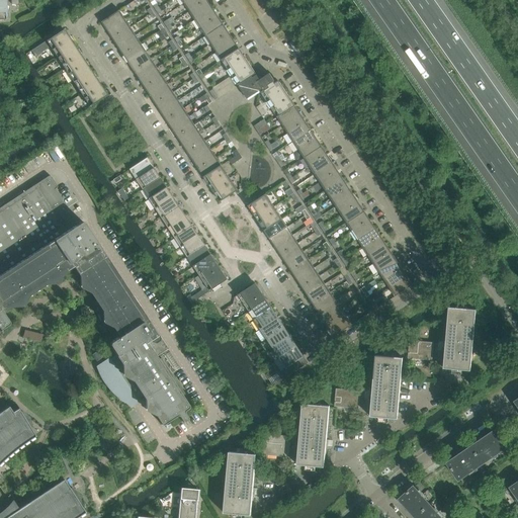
[(189,0),(184,3),(189,11),(206,0),(189,0)]
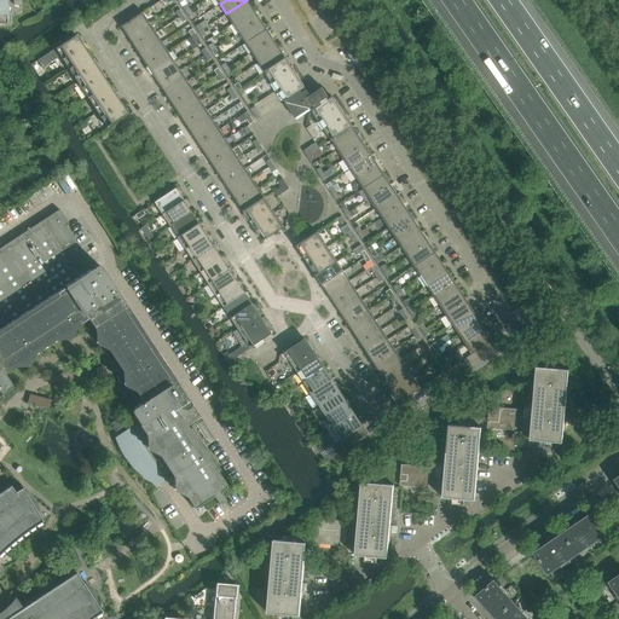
[(247,0),(226,13),(233,23),(254,10),(247,0)]
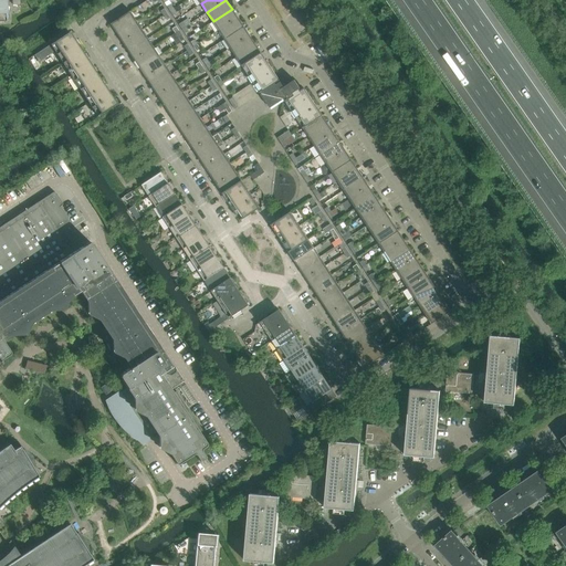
[(232,9),(213,21),(219,30),(238,18),(232,9)]
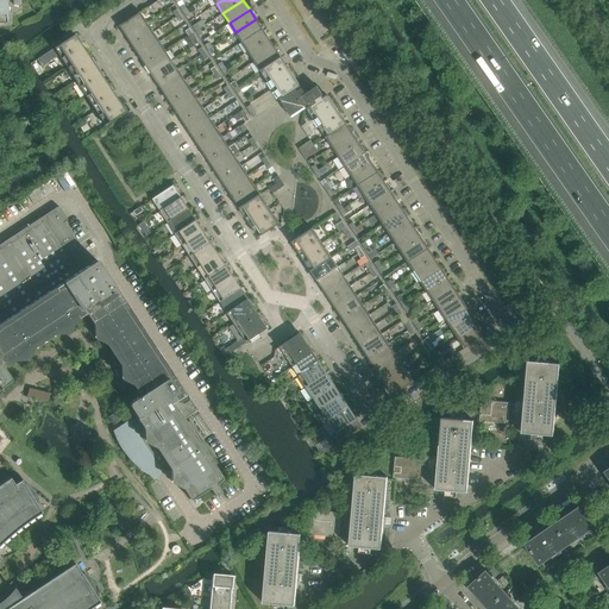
[(140,12),(120,26),(126,36),(148,23),(140,12)]
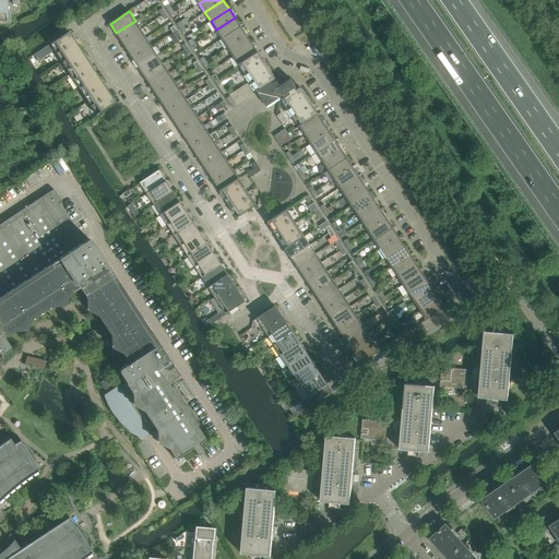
[(235,18),(216,30),(222,39),(241,26),(235,18)]
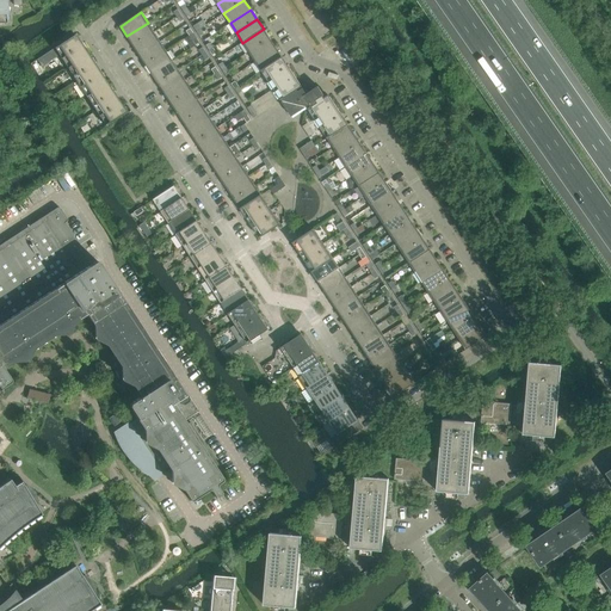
[(148,23),(127,36),(134,45),(154,32),(148,23)]
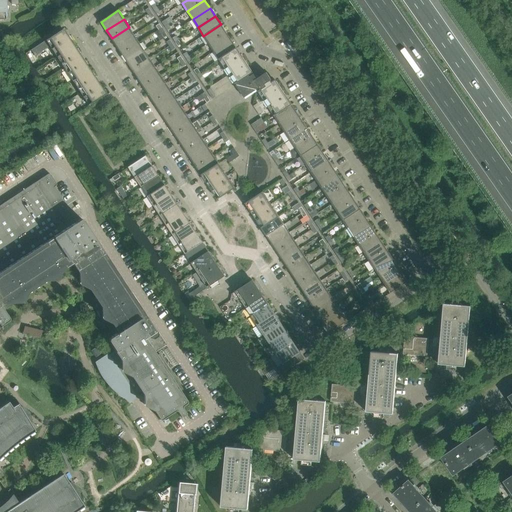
[(221,24),(203,36),(209,44),(226,32),(221,24)]
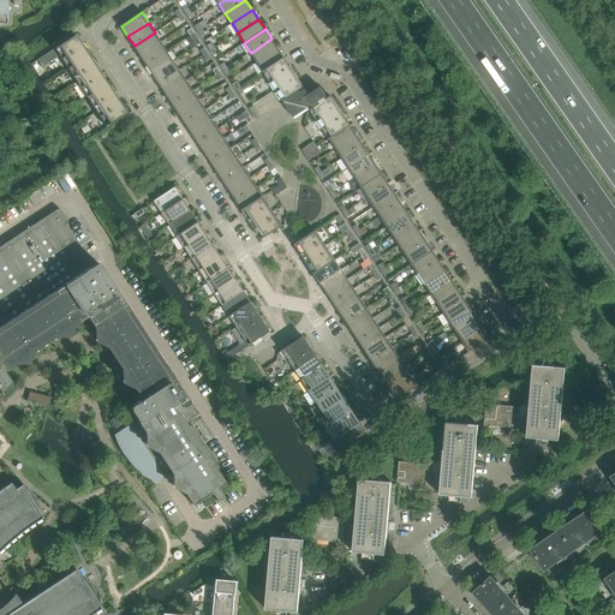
[(73,33),(71,35),(72,37),(37,60),(42,67),(59,55),(106,126),(124,115),(124,117),(127,114),(124,109),(125,109),(77,37),(77,39),(73,33)]
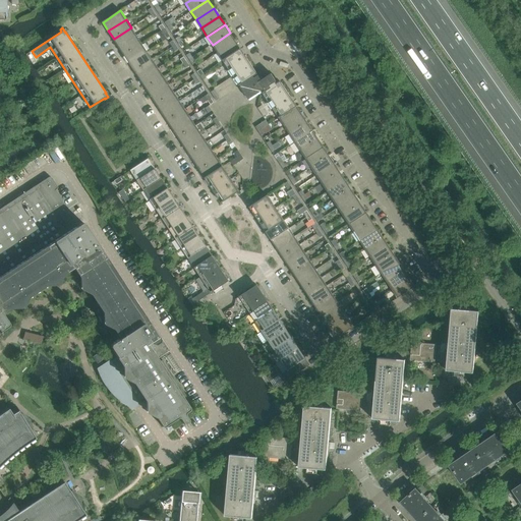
[(131,27),(114,39),(119,47),(136,36),(131,27)]
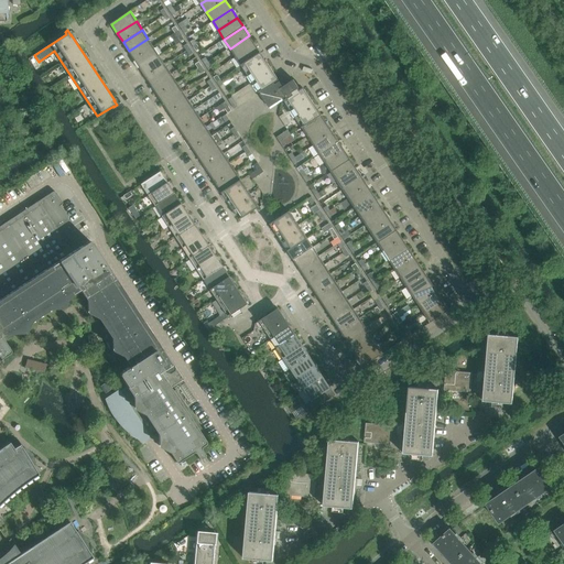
[(249,35),(230,49),(236,57),(255,44),(249,35)]
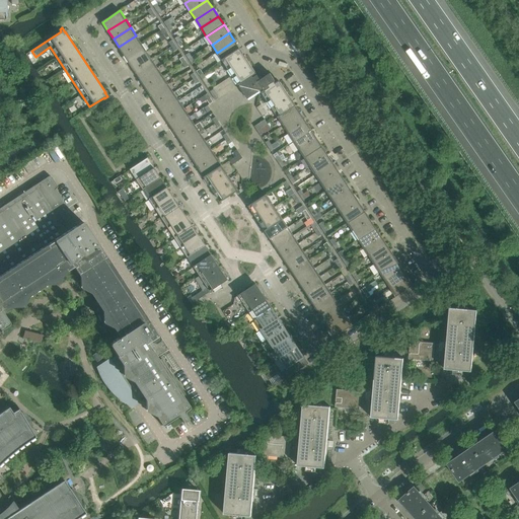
[(136,35),(119,47),(124,55),(142,44),(136,35)]
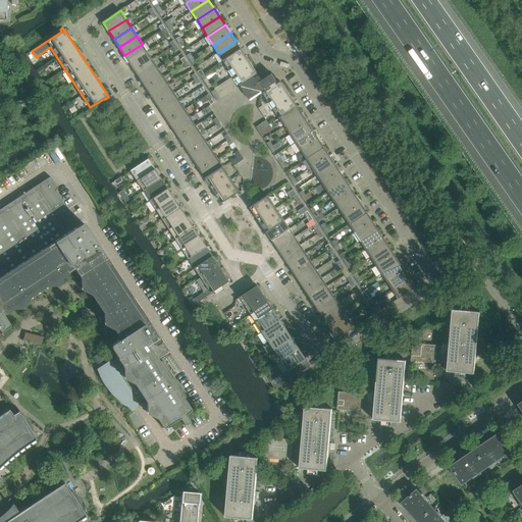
[(236,41),(218,53),(223,61),(242,49),(236,41)]
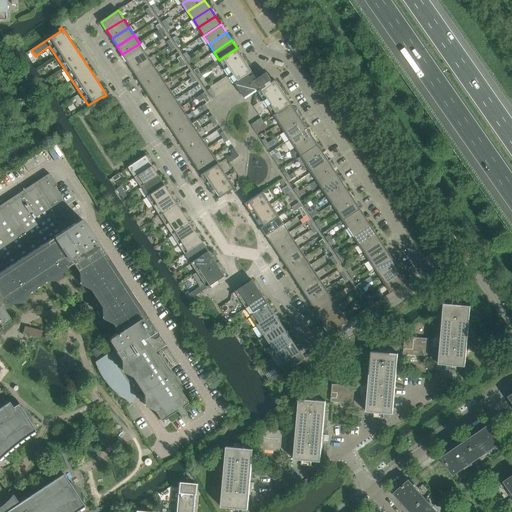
[(140,43),(122,54),(127,62),(145,51),(140,43)]
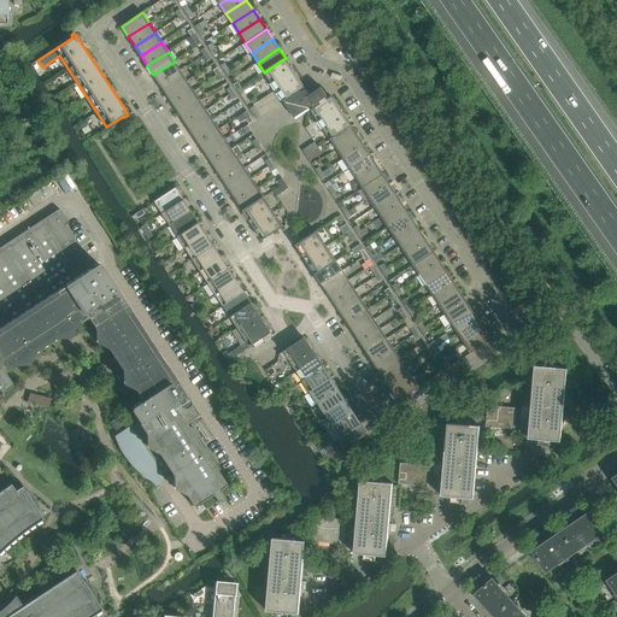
[(298,116),(313,106),(313,107),(311,110),(330,140),(351,125),(334,99),(334,100),(330,95),(328,97),(322,87),(310,95),(307,92),(301,94),(300,90),(301,90),(303,92),(305,89),(303,84),(286,58),(264,72),(283,101),(285,100),(286,103),(285,104),(294,118),(298,116)]
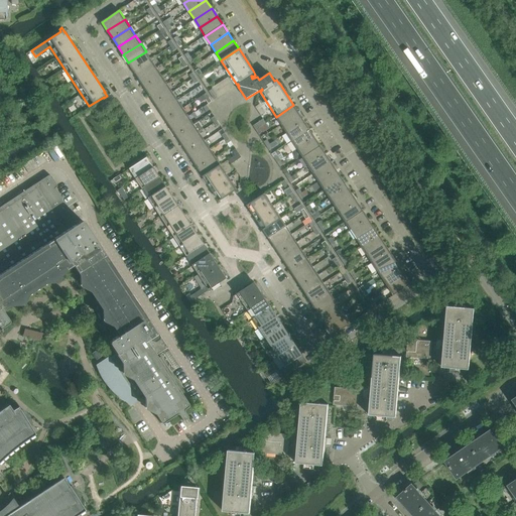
[(146,51),(128,62),(134,71),(151,59),(146,51)]
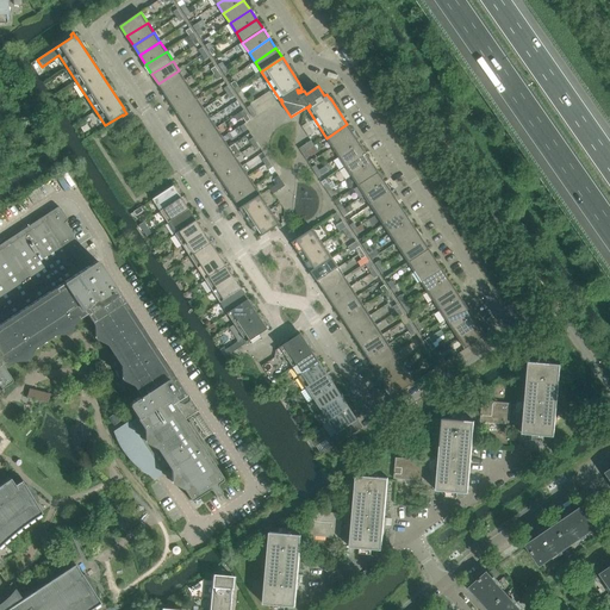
[(179,70),(159,83),(165,94),(186,80),(179,70)]
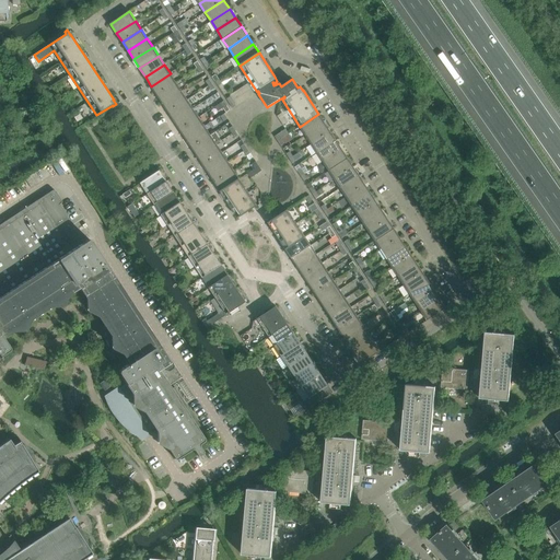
[(171,73),(151,86),(156,95),(176,82),(171,73)]
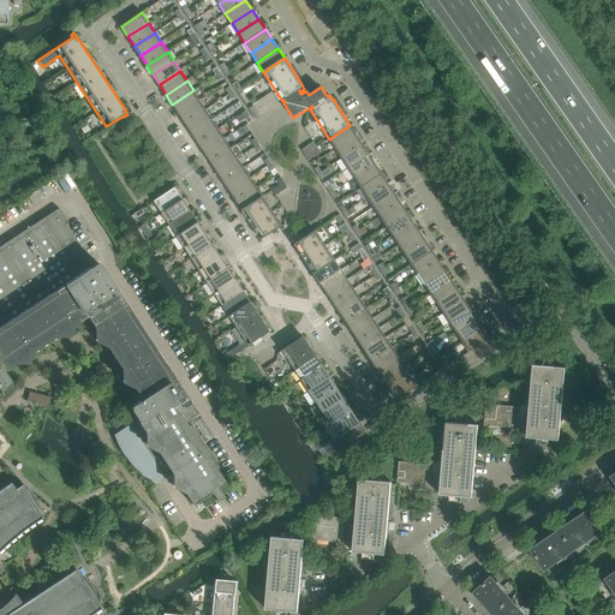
[(193,90),(172,105),(179,114),(199,100),(193,90)]
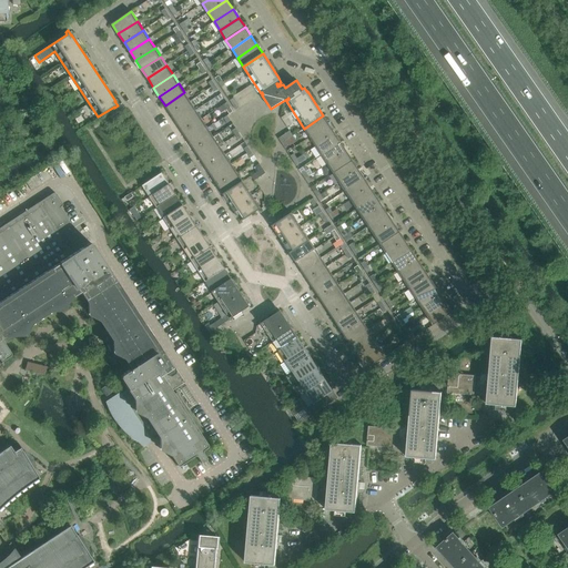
[(184,92),(165,105),(171,114),(190,101),(184,92)]
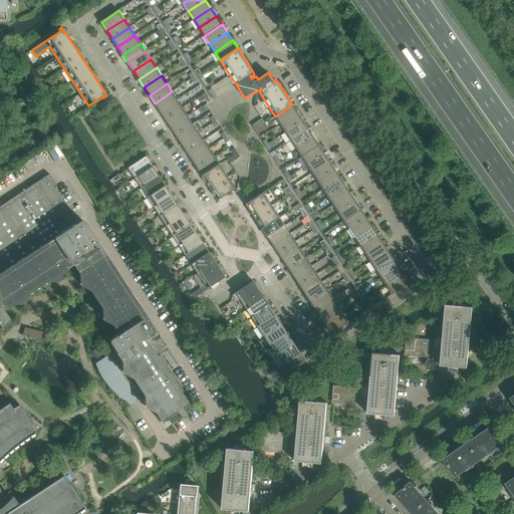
[(212,88),(208,91),(214,99),(217,97),(212,88)]
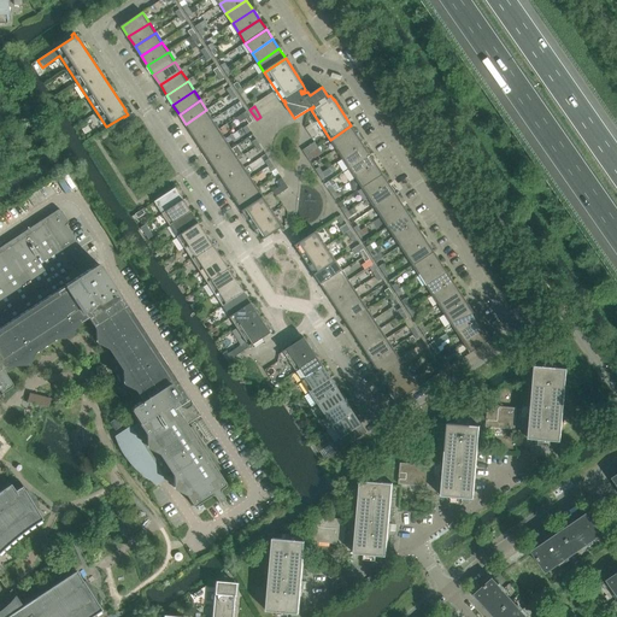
[(206,110),(186,124),(192,134),(213,119),(206,110)]
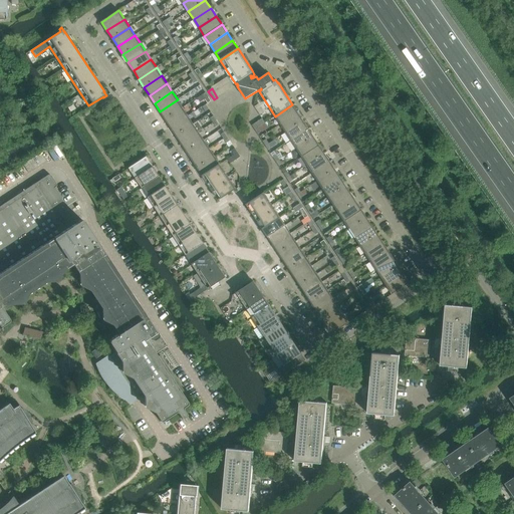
[(206,92),(202,94),(208,103),(211,101),(206,92)]
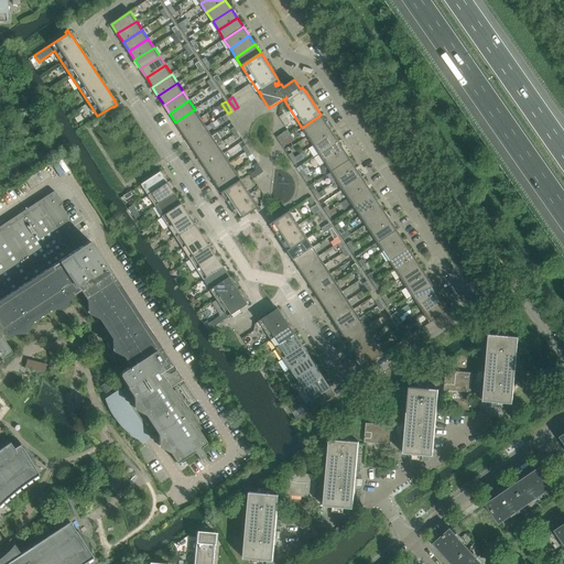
[(195,109),(175,122),(181,131),(201,118),(195,109)]
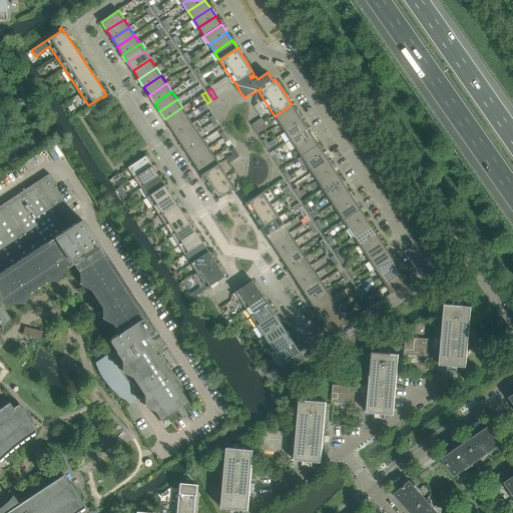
[(292,104),(275,116),(280,124),(298,112),(292,104)]
